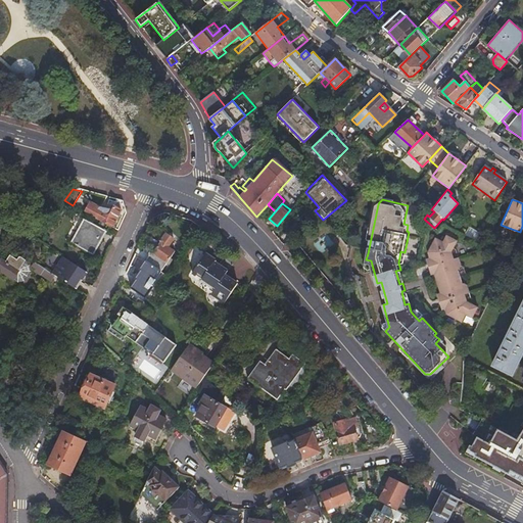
[(87,205),(84,211),(96,218),(95,219),(111,229),(120,209),(112,205),(110,209),(98,206),(96,209),(87,205)]
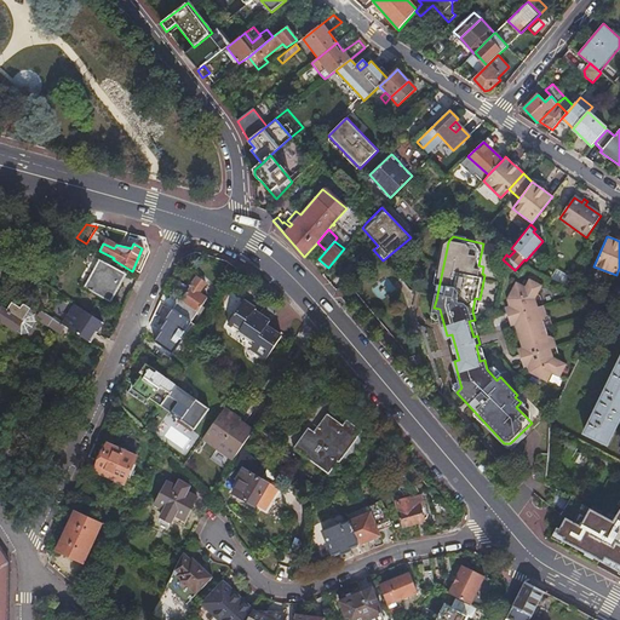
[(98,259),(87,280),(114,294),(125,275),(98,259)]
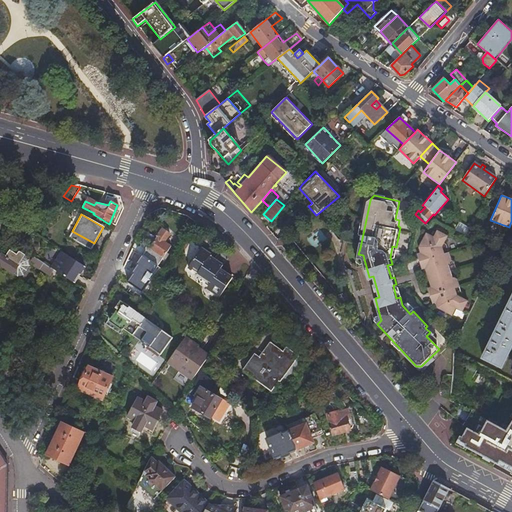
[(468,233),(456,227),(454,230),(465,236),(468,233)]
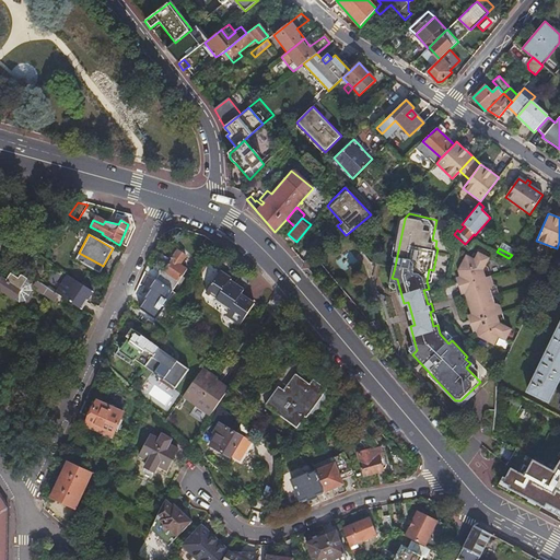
[(147,265),(143,272),(154,280),(155,280),(171,291),(172,291),(177,282),(179,283),(184,278),(181,276),(186,269),(178,264),(185,255),(176,249),(171,258),(170,257),(168,258),(170,259),(162,271),(159,269),(158,271),(147,265)]
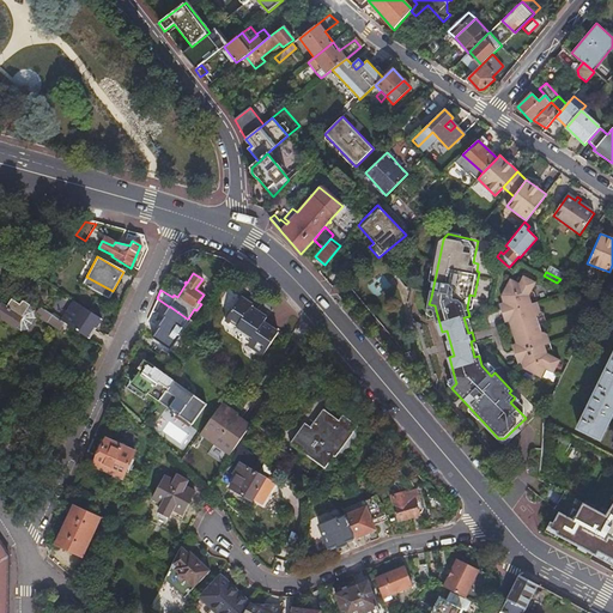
[(113,291),(86,277),(82,285),(108,299),(113,291)]
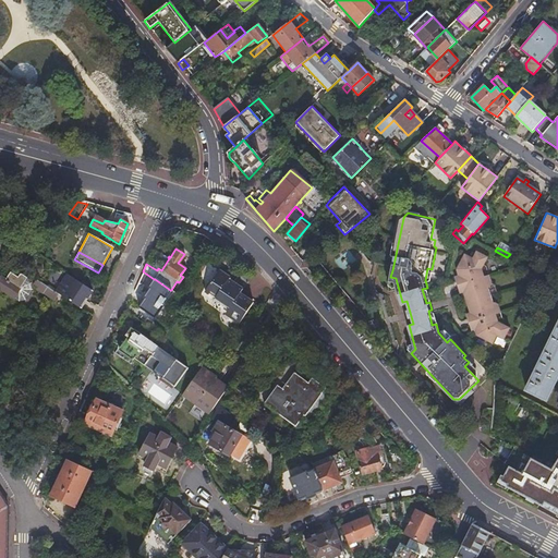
[(465,295),(468,304),(495,296),(493,291),(495,287),(493,278),(487,279),(485,271),(487,268),(493,259),(482,253),(478,258),(472,254),(461,270),(462,274),(460,275),(458,278),(462,293),(465,295)]
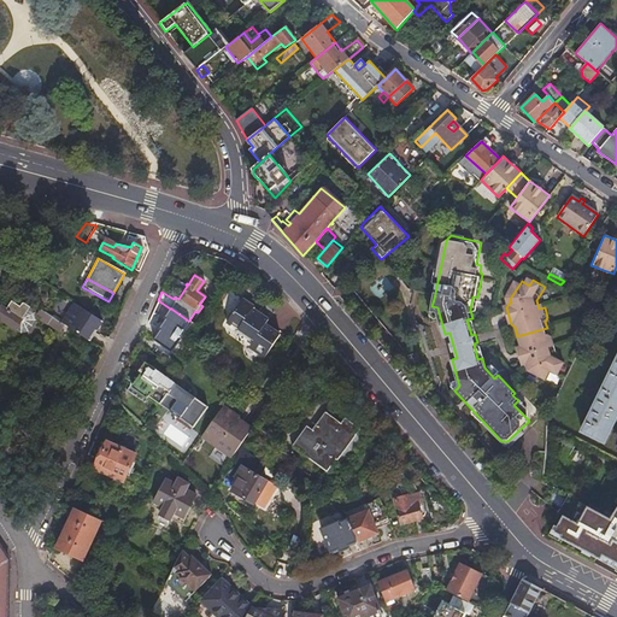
[(6,309),(1,305),(0,306),(0,321),(21,334),(27,331),(34,319),(33,313),(31,312),(34,310),(22,303),(19,306),(11,301),(6,309)]
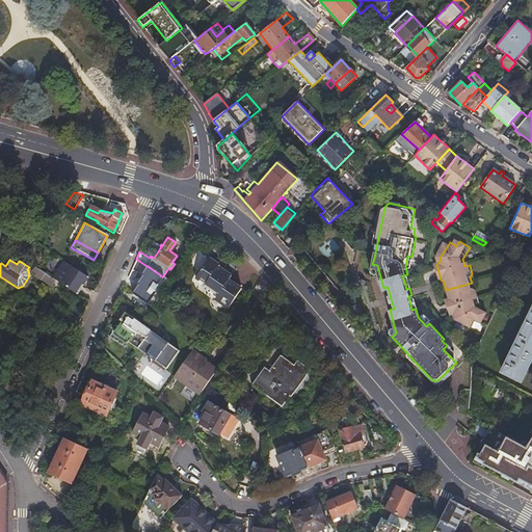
[(216,297),(220,300),(232,285),(229,283),(232,277),(218,268),(219,267),(209,260),(195,280),(218,295),(216,297)]
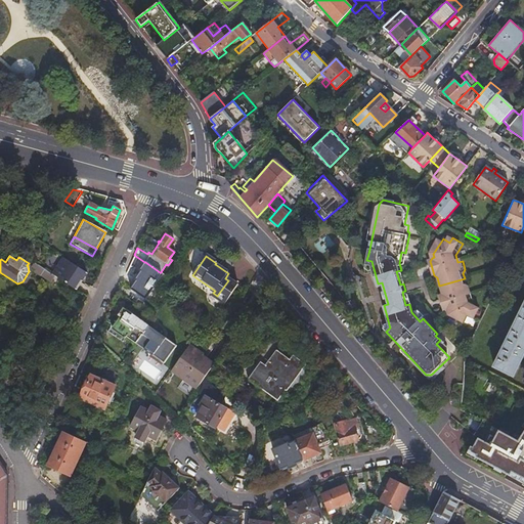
[(86,273),(63,258),(52,275),(73,289),(75,290),(80,282),(78,281),(79,279),(81,280),(86,273)]
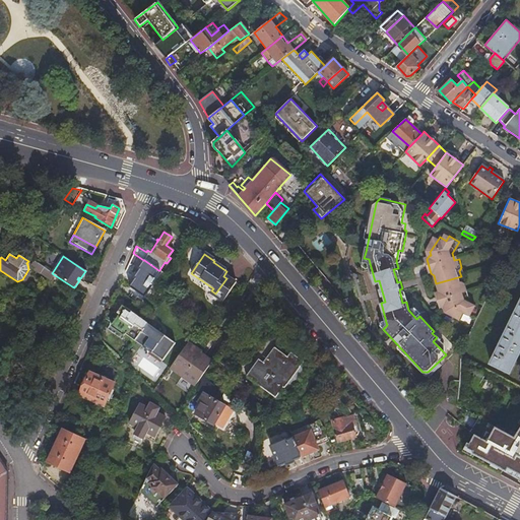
[(52,273),(33,260),(30,264),(35,267),(34,270),(49,279),(52,273)]
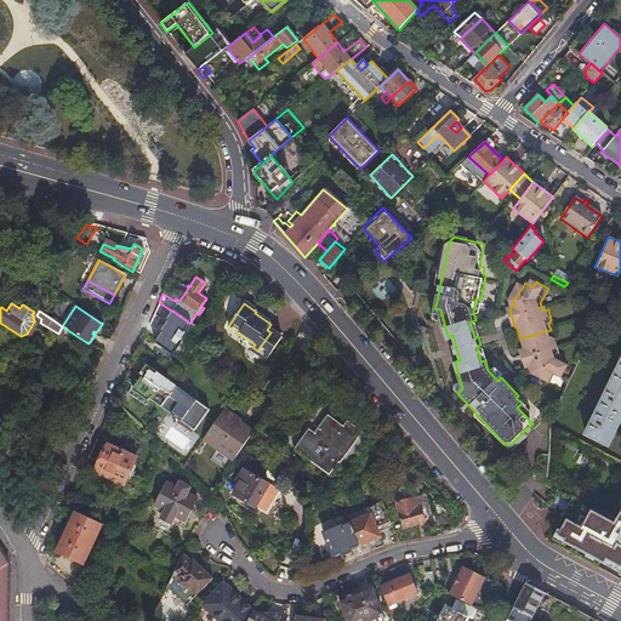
[(161,330),(176,340),(177,341),(191,323),(172,311),(171,311),(159,329),(161,330)]
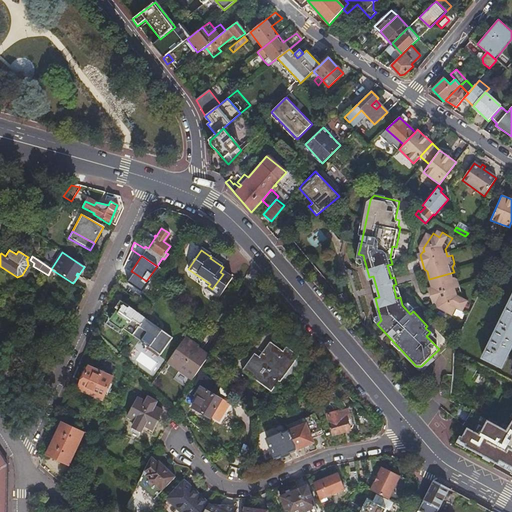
[(392,264),(387,265),(391,278),(394,277),(395,275),(392,264)]
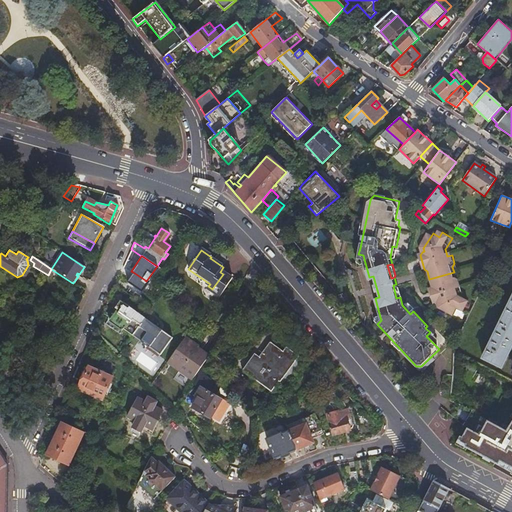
[(127,282),(138,290),(145,280),(133,272),(132,273),(133,274),(127,282)]
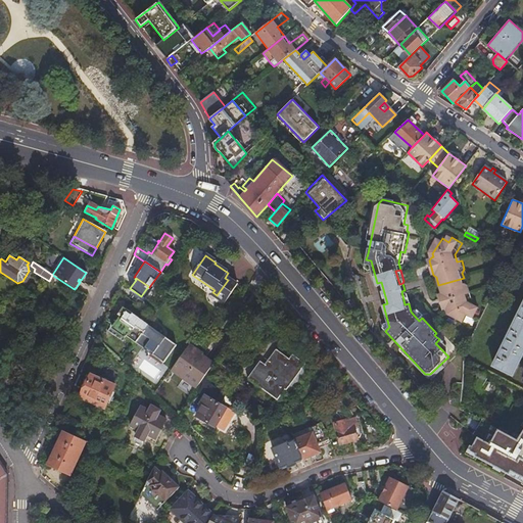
[(464,278),(438,285),(440,291),(438,295),(442,310),(445,312),(448,312),(448,314),(464,323),(468,317),(473,319),(479,308),(472,304),(469,302),(467,296),(471,294),(469,286),(466,285),(464,278)]
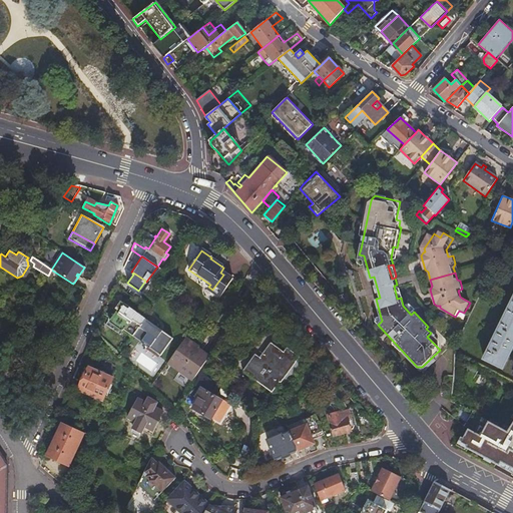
[(223,275),(212,290),(212,291),(210,294),(215,297),(219,300),(232,281),(223,275)]
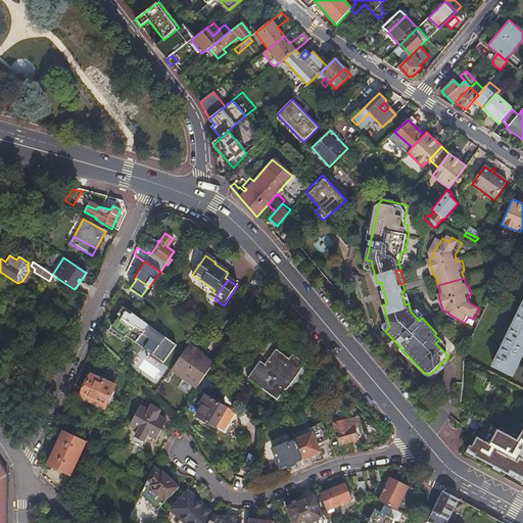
[(148,286),(141,296),(144,298),(151,288),(149,287),(148,286)]
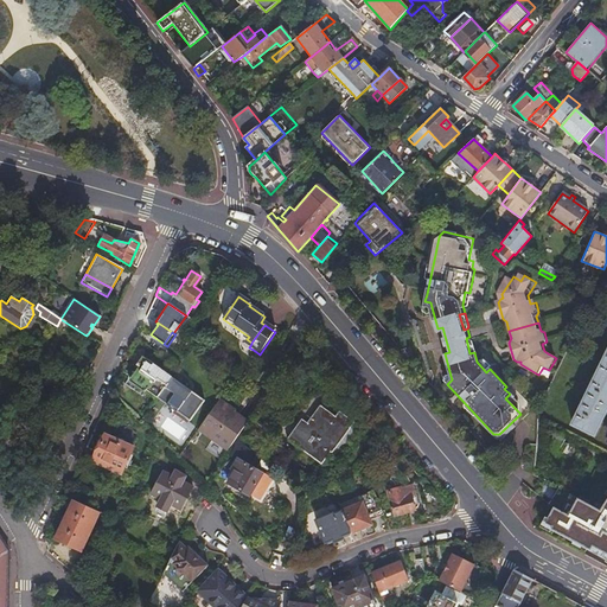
[(473,340),(470,337),(466,338),(470,353),(474,352),(475,352),(473,340)]
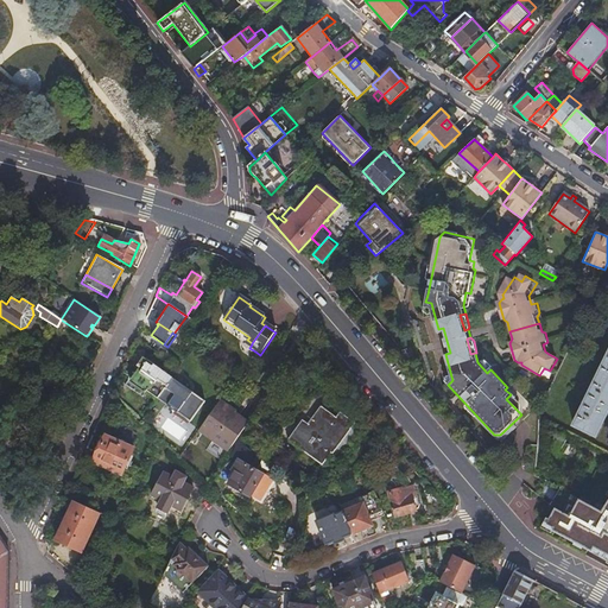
[(607,352),(571,425),(594,436),(607,406),(607,352)]
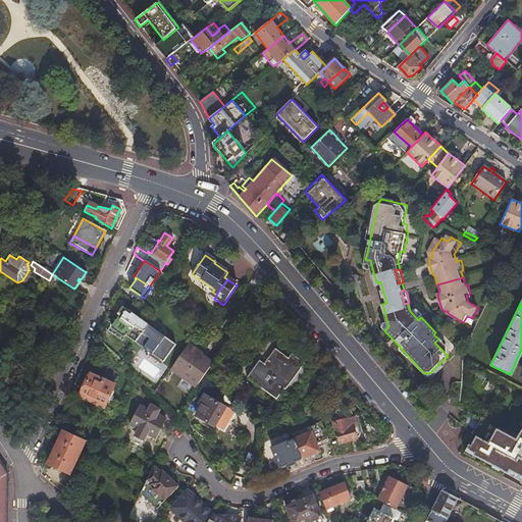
[(124,334),(134,342),(146,324),(121,307),(116,314),(111,314),(108,322),(109,322),(110,322),(112,324),(110,326),(109,325),(106,329),(121,340),(124,334)]
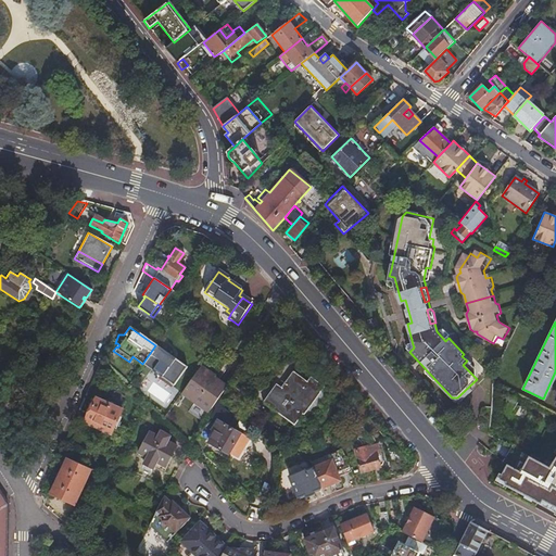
[(67,328),(64,335),(78,344),(81,337),(67,328)]
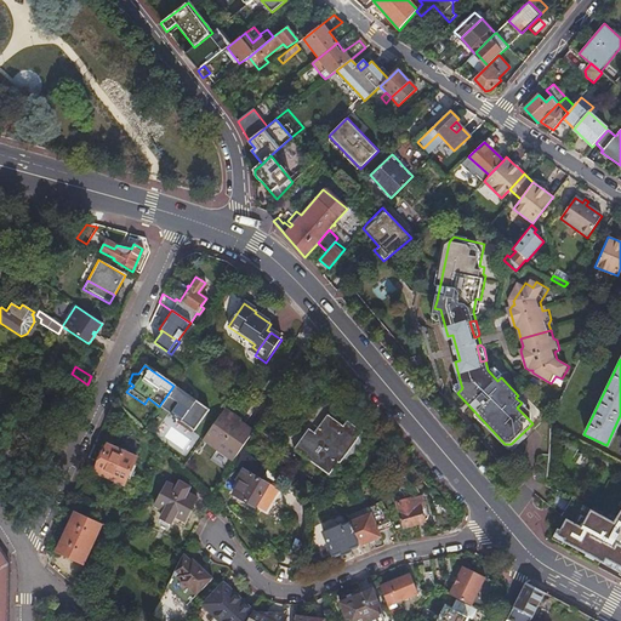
[(497,381),(501,377),(502,376),(495,368),(488,370),(497,381)]
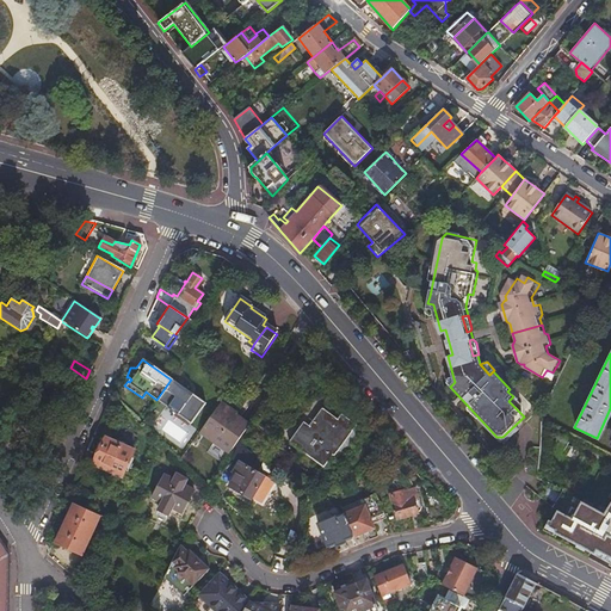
[(171,380),(156,400),(174,413),(190,424),(204,403),(171,380)]
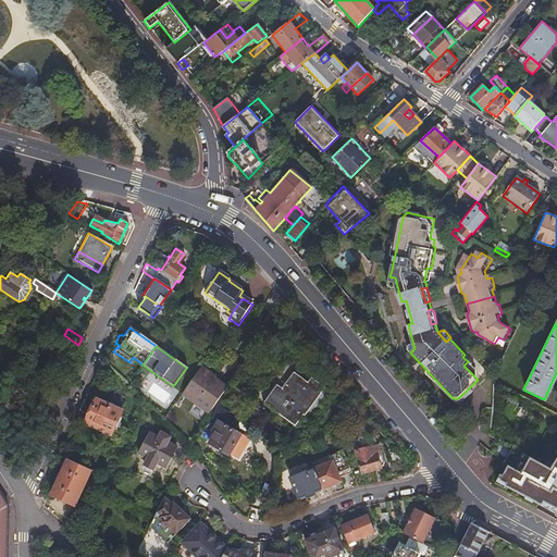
[(463,366),(478,380),(479,374),(472,367),(473,366),(469,361),(468,361),(463,366)]
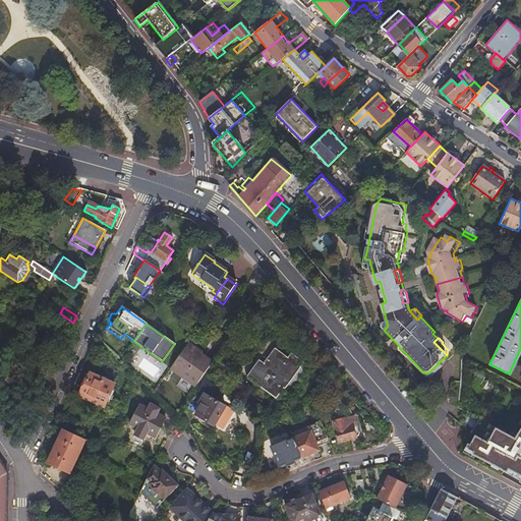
[(169,367),(194,386),(206,370),(212,361),(204,355),(201,356),(199,354),(200,352),(201,351),(187,342),(169,367)]
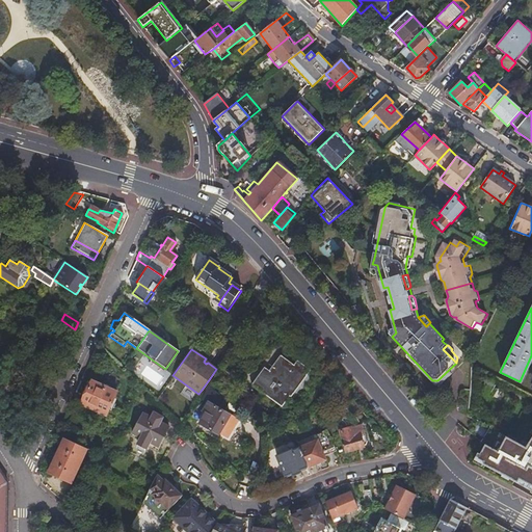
[(282,406),(304,375),(293,367),(280,356),(269,372),(265,369),(253,386),(282,406)]
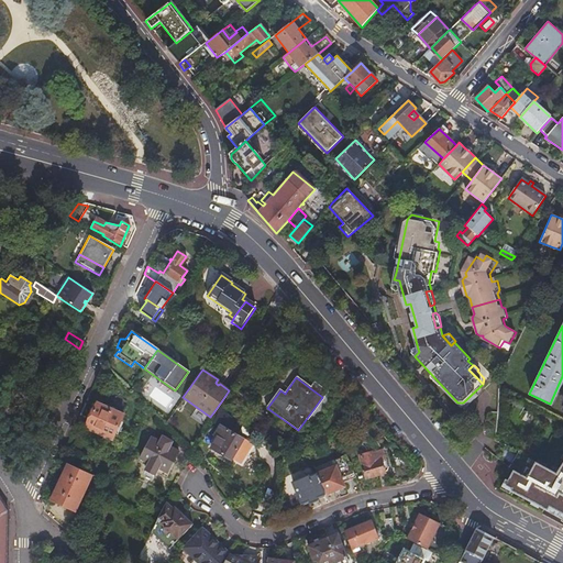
[(175,390),(161,381),(159,383),(173,393),(175,390)]
